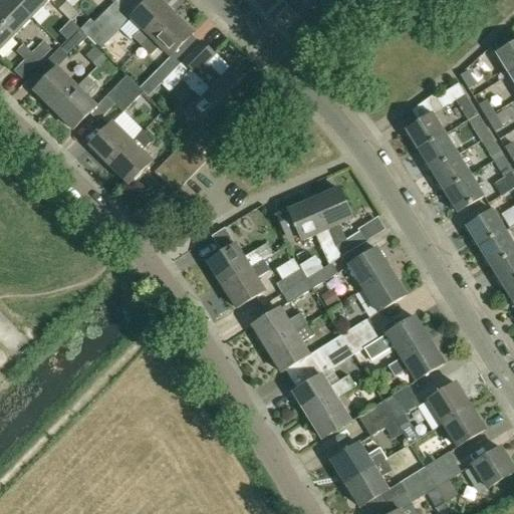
[(14,0),(7,0),(0,7),(0,21),(15,36),(33,18),(14,0)]
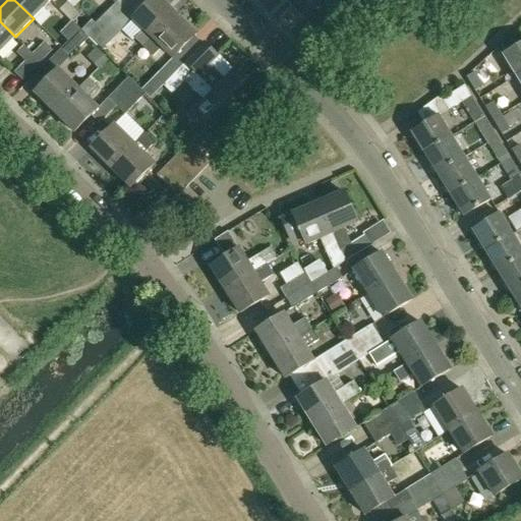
[(14,0),(34,18),(51,0),(14,0)]
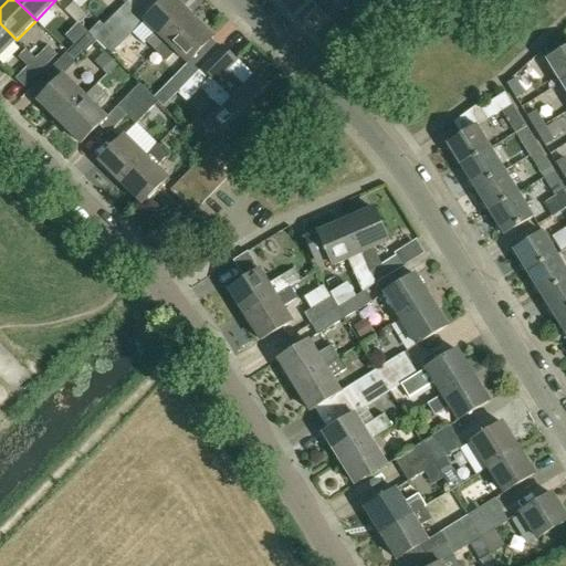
[(148,40),(146,42),(156,52),(168,40),(191,16),(175,0),(164,0),(155,9),(146,19),(158,30),(148,40)]
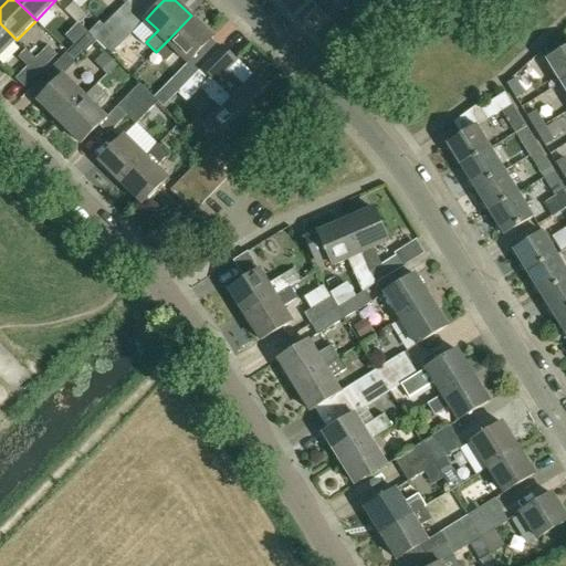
[(318,0),(315,4),(334,23),(356,0),(318,0)]
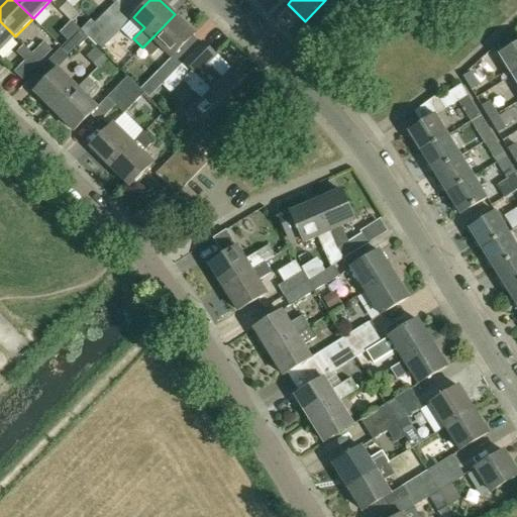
[(104,14),(84,34),(88,38),(92,41),(112,21),(104,13),(104,14)]
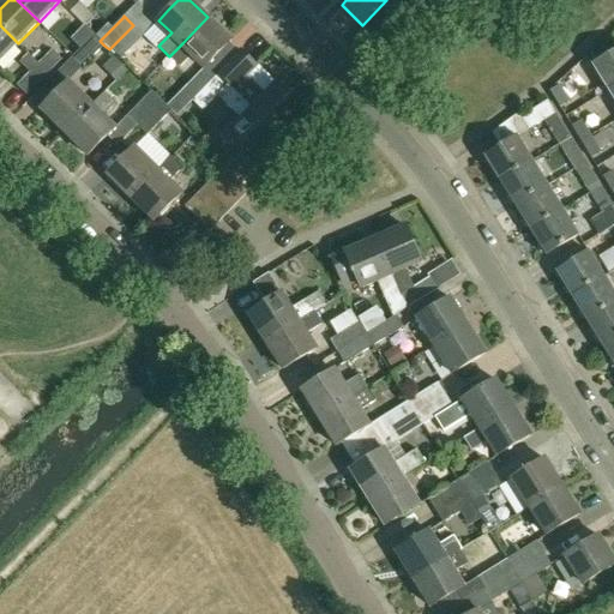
[(182,43),(169,56),(179,66),(192,53),(206,66),(221,50),(229,43),(232,41),(208,17),(182,43)]
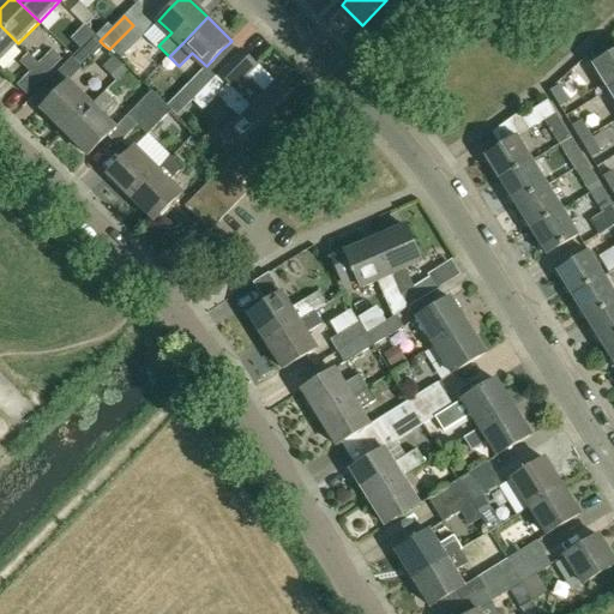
[(0,25),(0,62),(18,43),(0,25)]
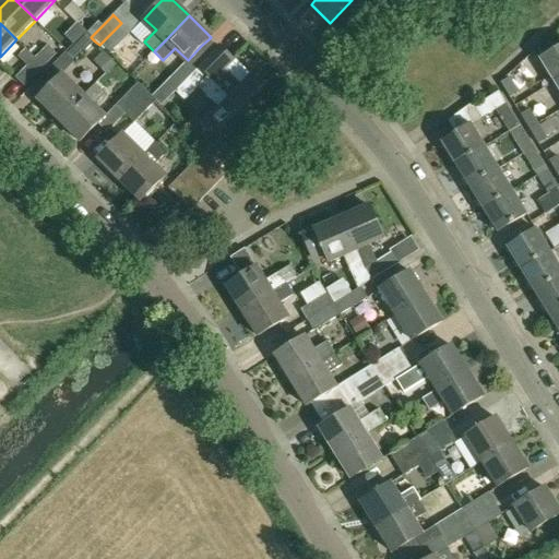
[(76,23),(63,36),(73,45),(85,32),(76,23)]
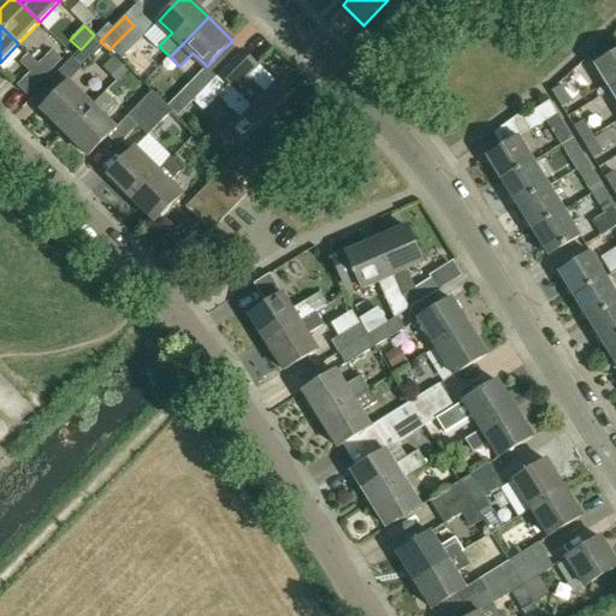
[(134,25),(110,49),(120,60),(144,36),(134,25)]
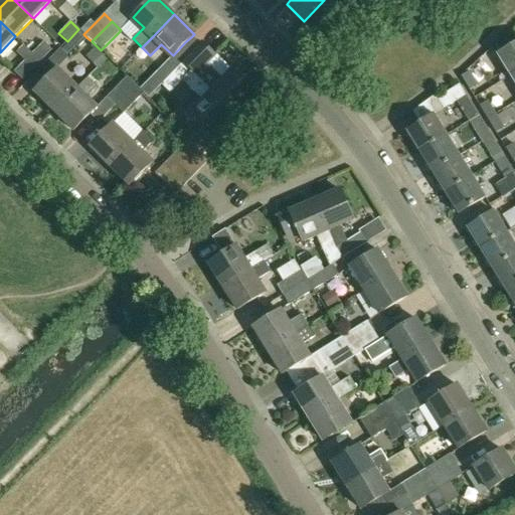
[(67,41),(58,50),(67,58),(88,38),(83,34),(78,29),(67,41)]
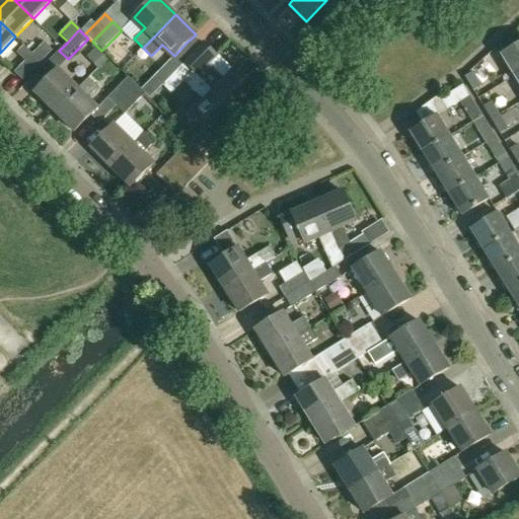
[(44,43),(32,54),(41,62),(53,51),(44,43)]
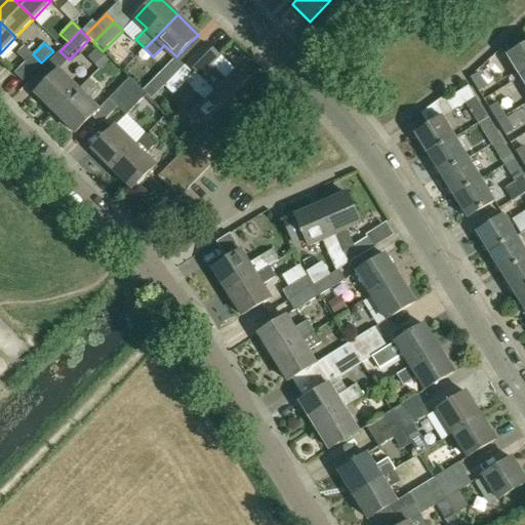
[(198,51),(187,63),(196,72),(216,91),(240,115),(259,94),(236,72),(226,82),(209,66),(218,55),(206,43),(204,45),(198,51)]
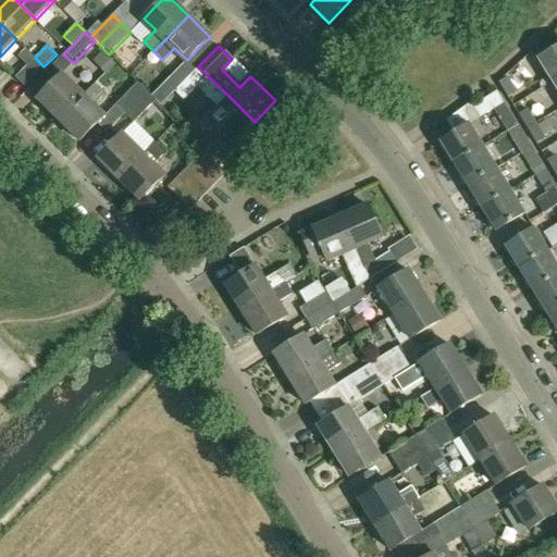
[(553,81),(556,77),(556,46),(539,58),(553,81)]
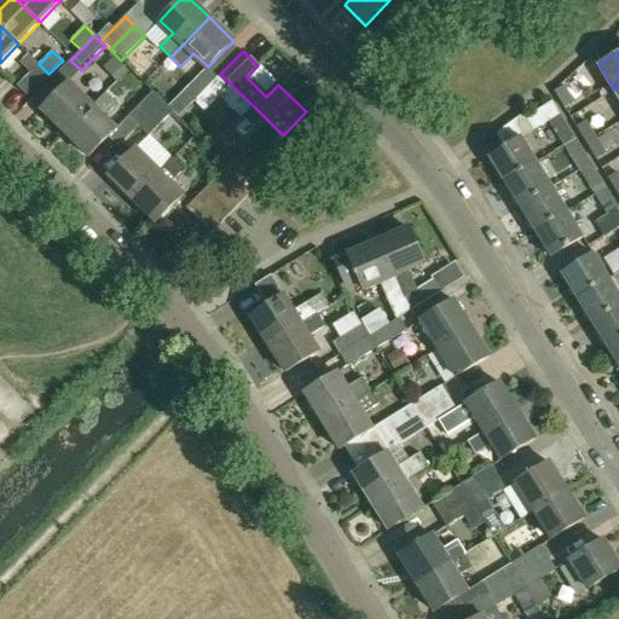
[(30,74),(17,87),(27,97),(48,74),(39,64),(28,55),(19,63),(30,74)]
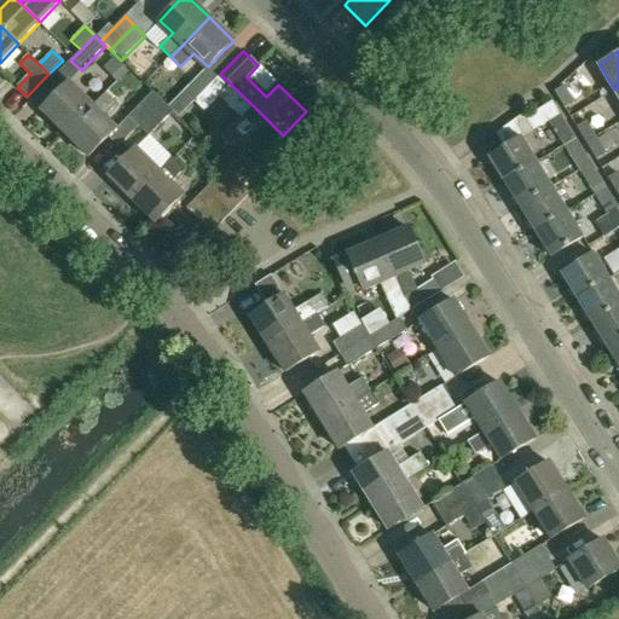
[(195,80),(169,106),(173,109),(179,116),(194,102),(204,90),(195,80)]
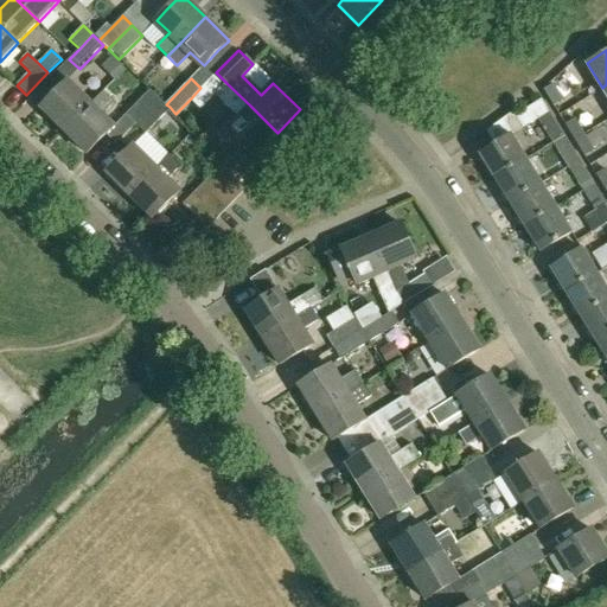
[(553,107),(570,96),(561,80),(543,90),(553,107)]
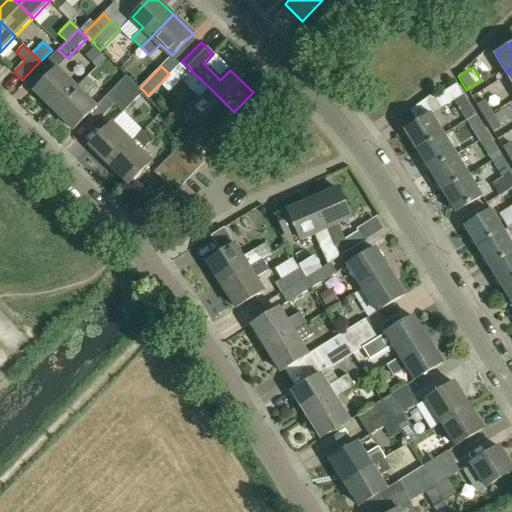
[(49,76),(35,91),(54,110),(77,87),(57,68),(49,76)]
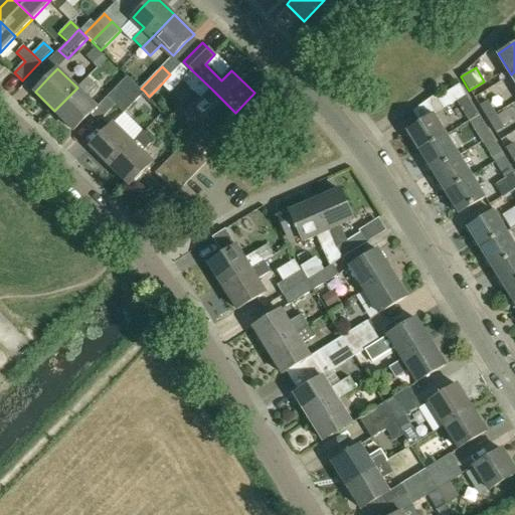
[(198,97),(183,113),(199,129),(206,123),(216,133),(235,113),(212,90),(192,70),(182,80),(198,97)]
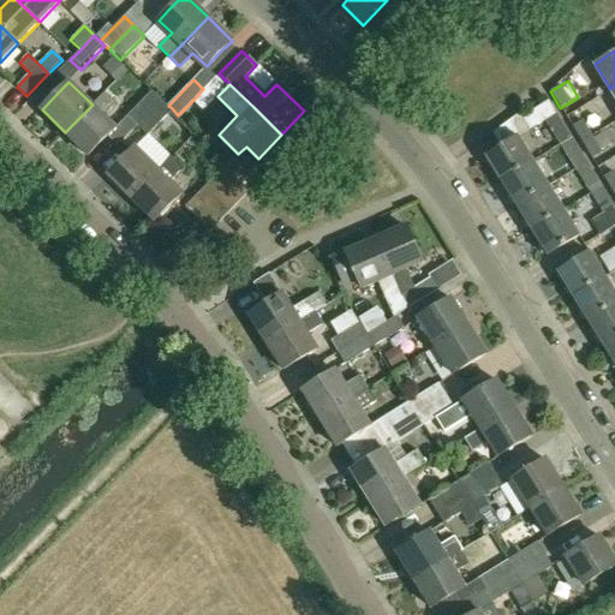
[(150,90),(127,114),(138,124),(162,99),(151,89),(150,90)]
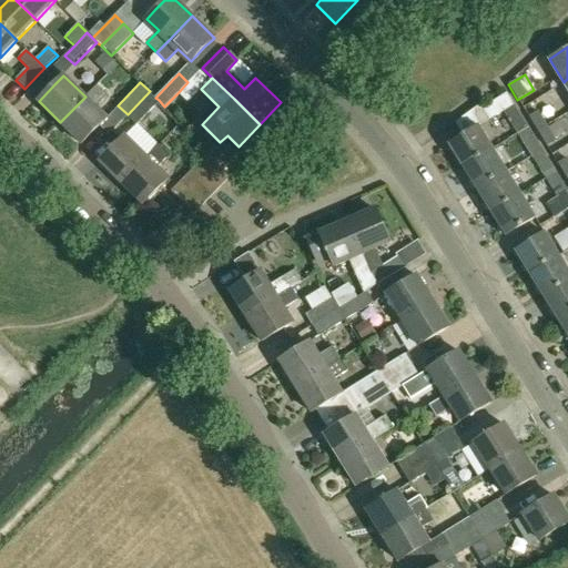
[(85,97),(60,122),(82,143),(100,125),(107,118),(95,107),(105,95),(95,85),(85,97)]
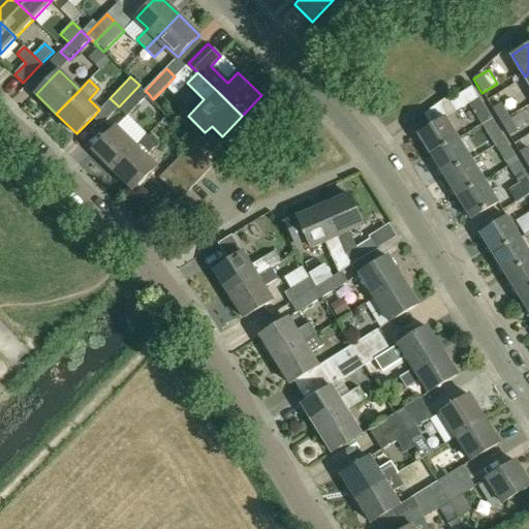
[(139,85),(119,106),(127,115),(148,93),(145,91),(139,85)]
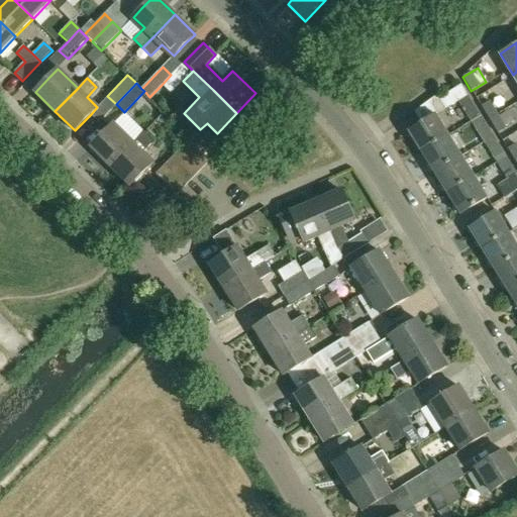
[(470,122),(480,116),(461,85),(440,98),(447,108),(459,101),(470,117),(468,118),(470,122)]
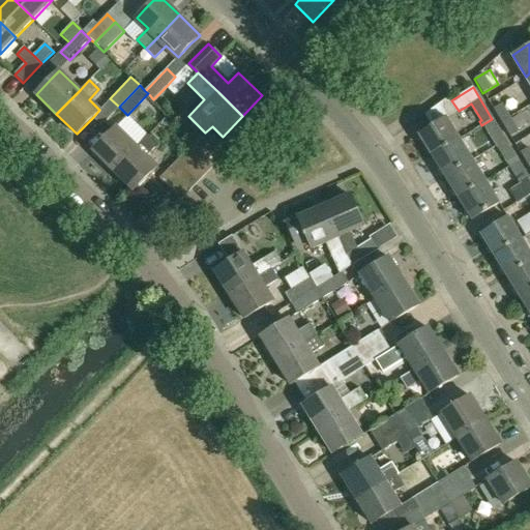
[(501,122),(510,117),(502,104),(493,110),(501,122)]
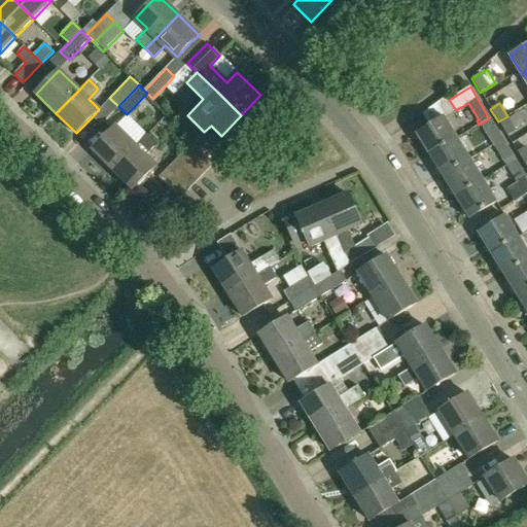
[(445,116),(429,127),(416,134),(429,155),(457,138),(445,116)]
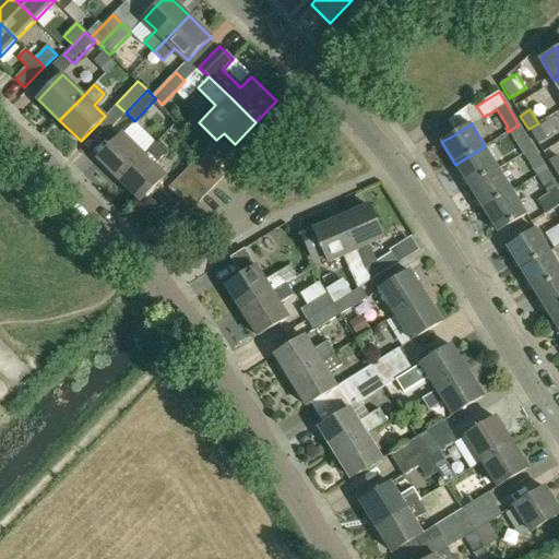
[(528,129),(538,144),(547,139),(538,123),(528,129)]
